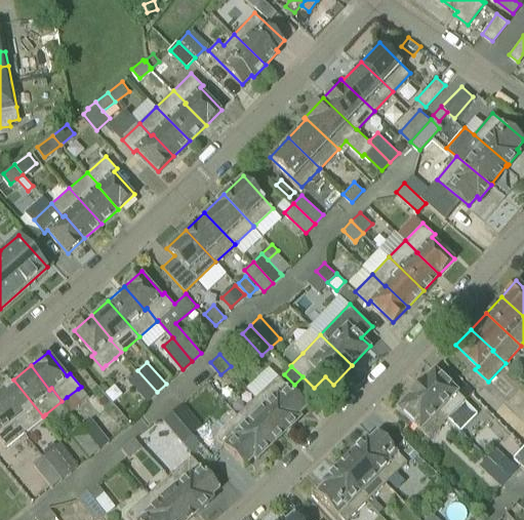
[(447,417),(465,398),(466,397),(435,367),(415,387),(447,417)]
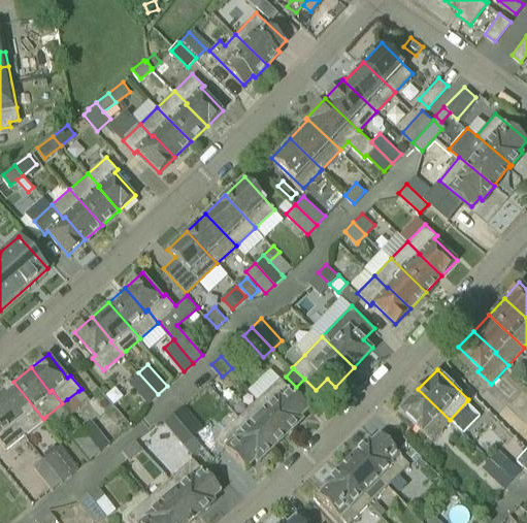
[(149,402),(158,394),(138,372),(128,381),(149,402)]
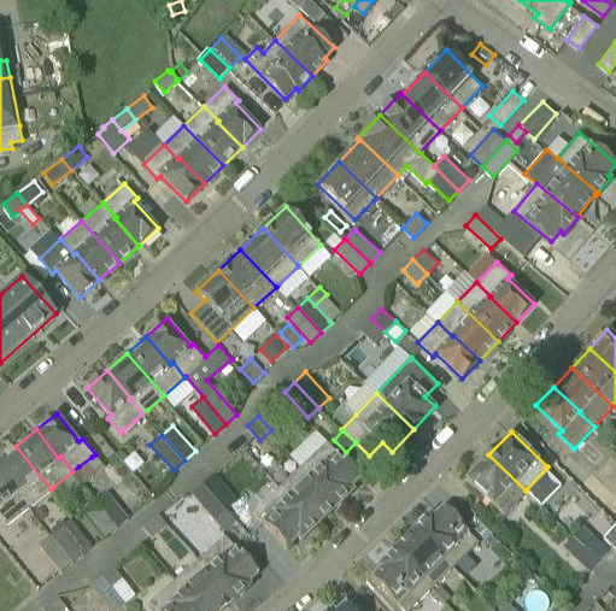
[(301,464),(339,504),(353,489),(351,486),(362,476),(327,440),(301,464)]
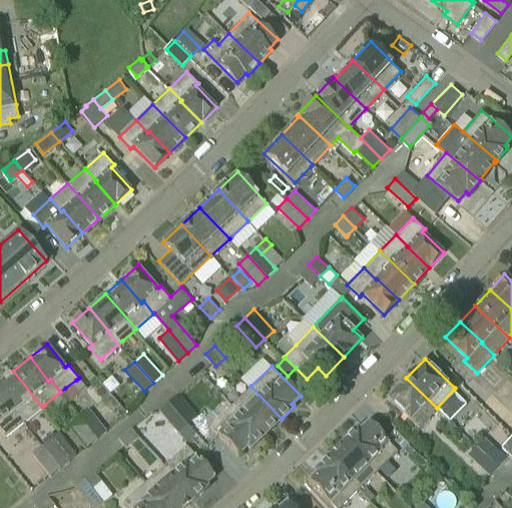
[(24,421),(42,407),(13,371),(0,380),(0,389),(15,408),(14,408),(24,421)]
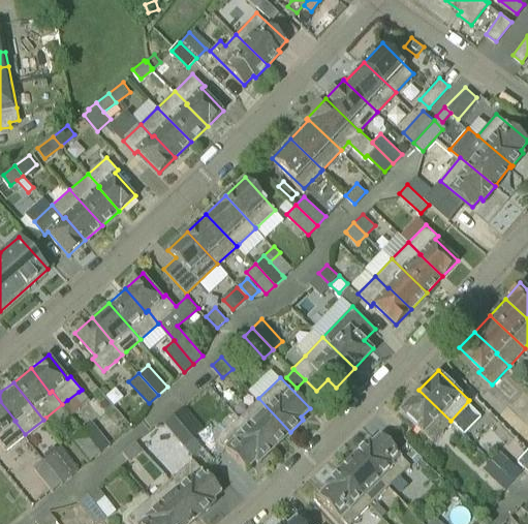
[(433,439),(451,421),(418,390),(400,409),(424,432),(425,431),(433,439)]
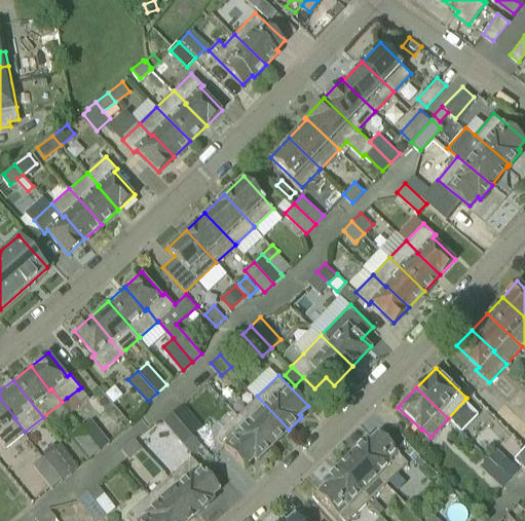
[(288,431),(289,430),(257,396),(237,414),(269,447),(270,446),(287,430),(288,431)]
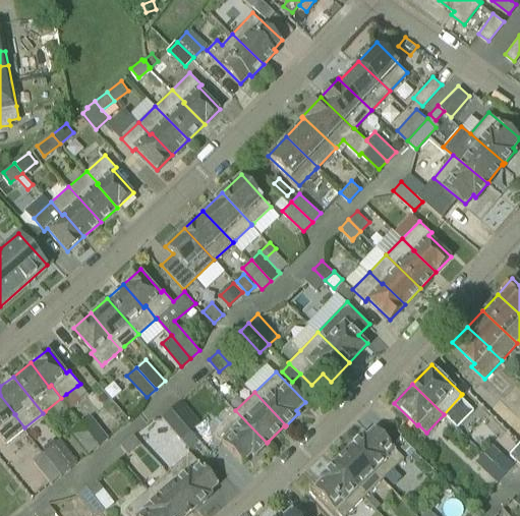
[(0,436),(5,443),(24,427),(14,414),(15,414),(0,395),(0,436)]
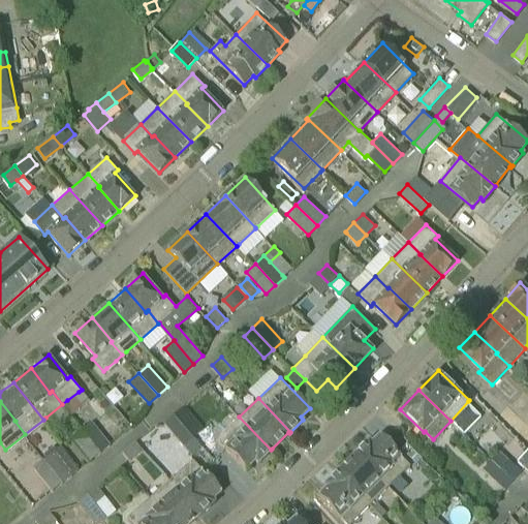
[(174,413),(193,436),(204,428),(183,405),(174,413)]
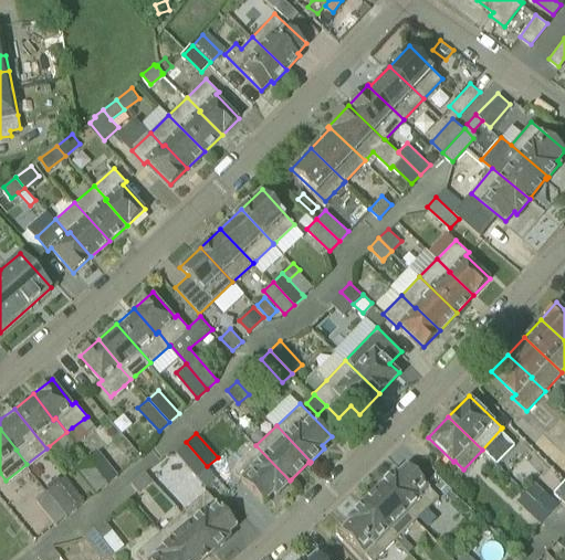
[(197,475),(207,466),(186,442),(176,451),(197,475)]
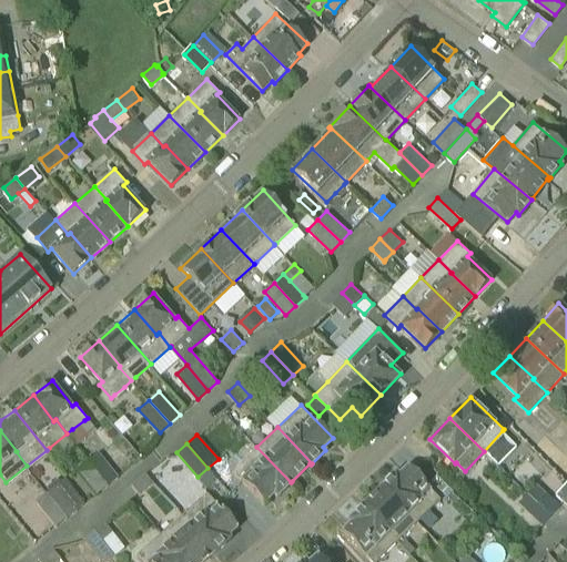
[(277,496),(291,482),(256,447),(233,469),(264,502),(274,493),(277,496)]
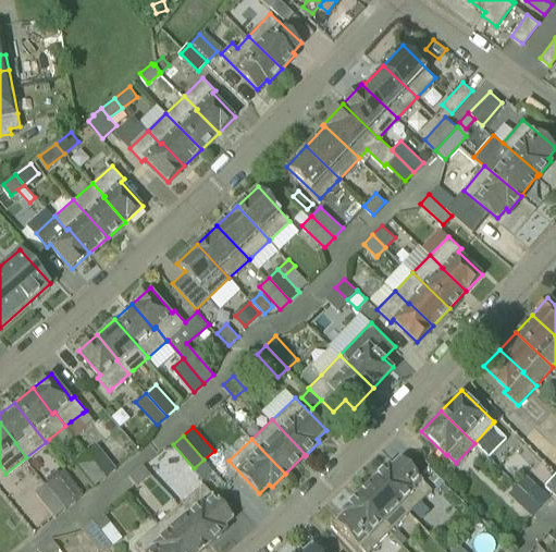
[(86,451),(106,475),(116,467),(97,442),(86,451)]
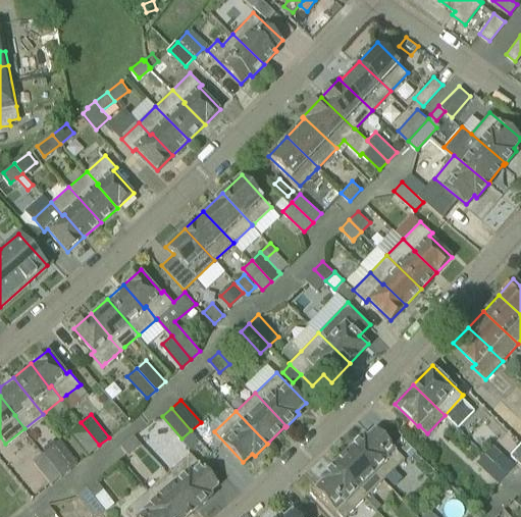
[(90,453),(99,445),(81,422),(70,429),(90,453)]
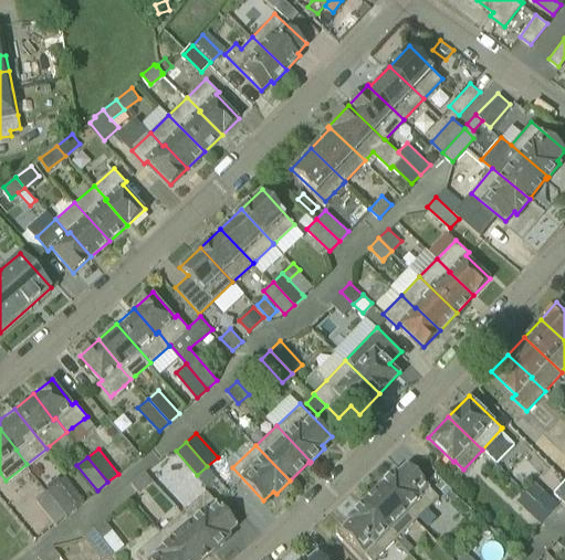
[(382,484),(416,518),(439,496),(407,463),(398,473),(395,469),(382,484)]
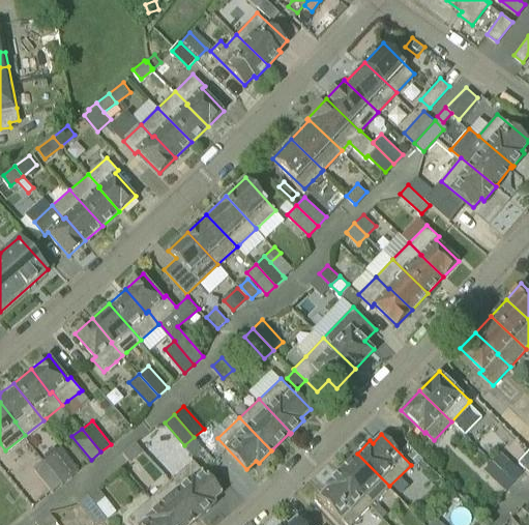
[(144,449),(136,439),(122,449),(130,460),(144,449)]
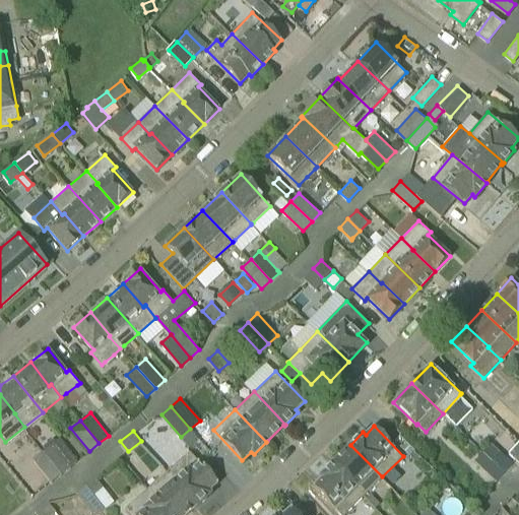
[(53,443),(55,440),(51,436),(47,439),(45,436),(42,439),(44,442),(43,442),(47,446),(52,442),(53,443)]
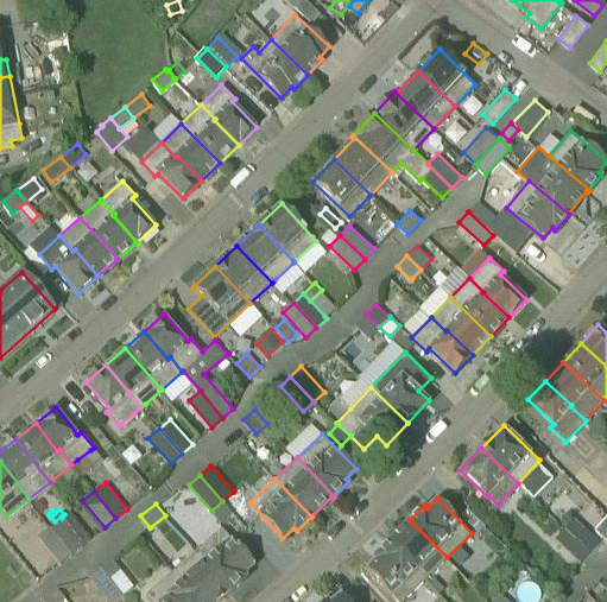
[(90,537),(69,511),(64,514),(62,518),(82,544),(90,537)]
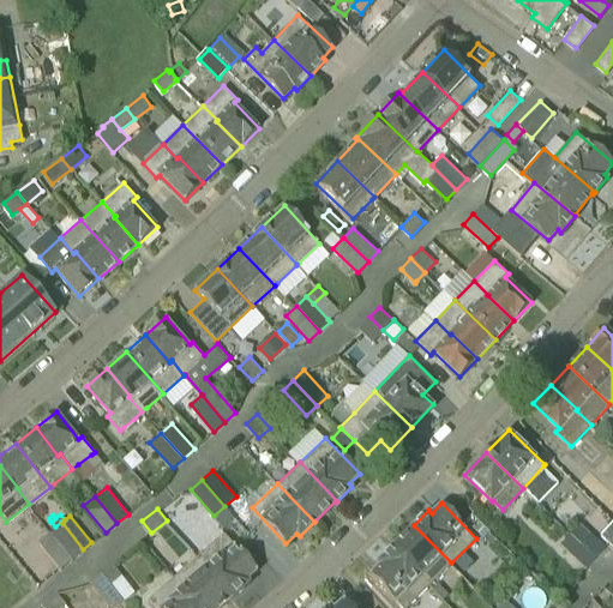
[(480,535),(486,528),(479,521),(473,527),(480,535)]
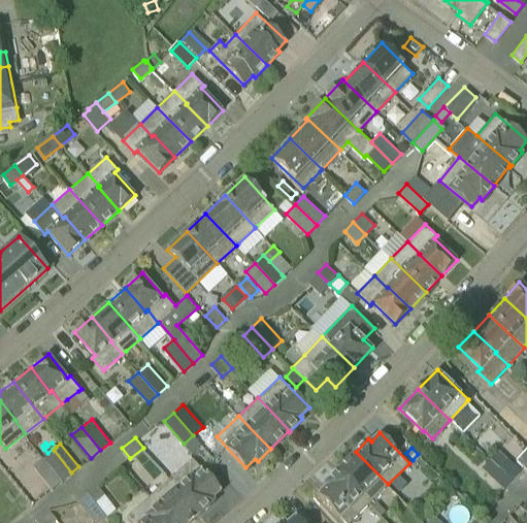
[(43,457),(62,481),(72,472),(71,472),(54,450),(53,449),(43,457)]
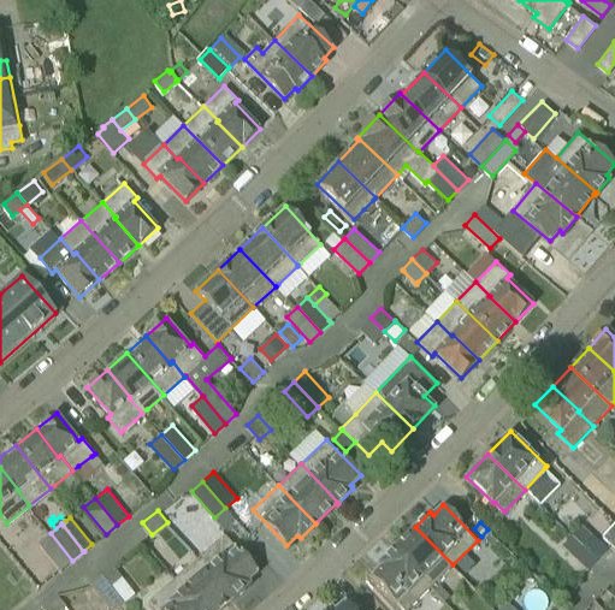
[(572,534),(597,558),(607,548),(581,523),(572,534)]
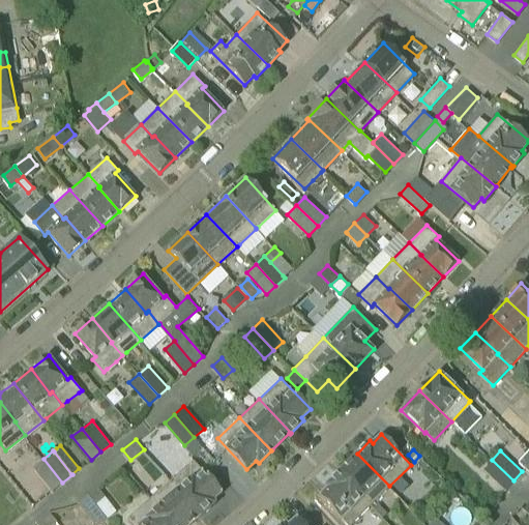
[(372,504),(389,486),(357,454),(356,455),(341,471),(340,470),(339,471),(372,504)]
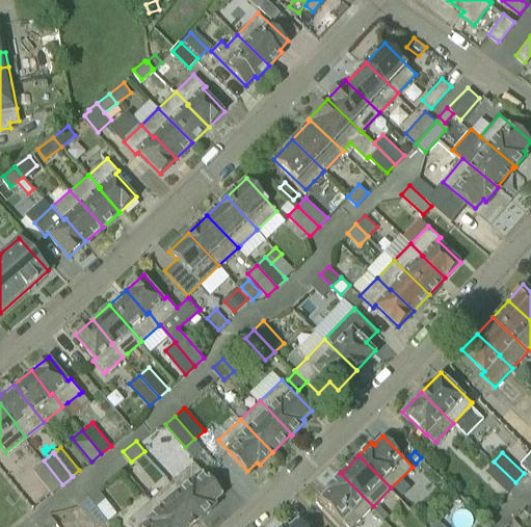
[(53,492),(62,484),(44,460),(34,469),(53,492)]
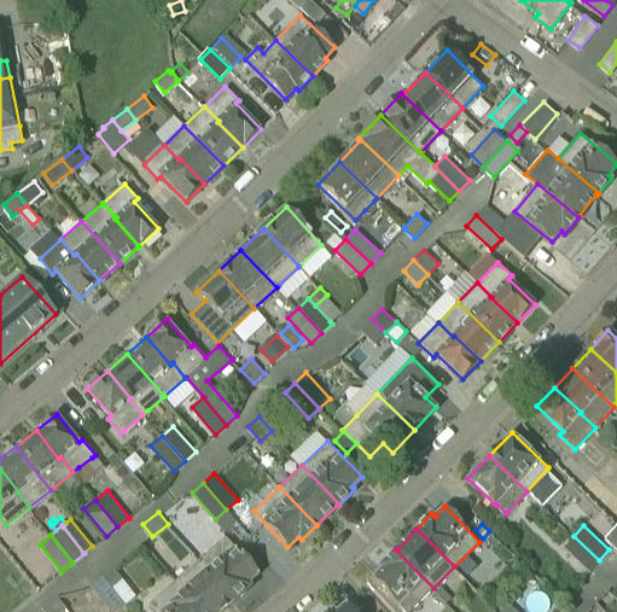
[(199,559),(236,599),(251,586),(249,582),(260,572),(226,536),(199,559)]
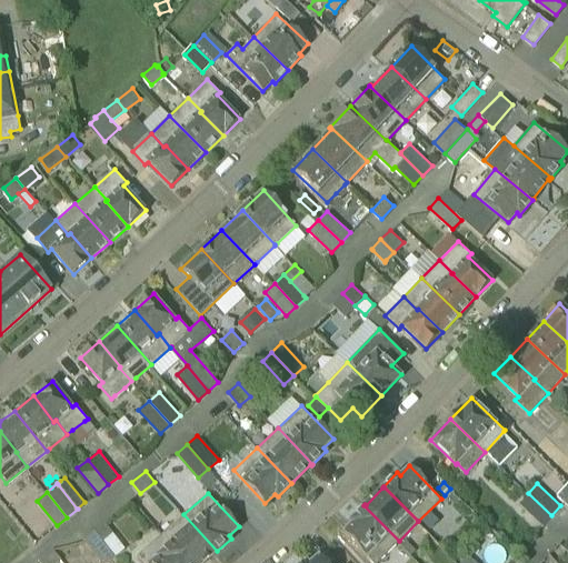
[(542,524),(551,515),(528,493),(519,503),(542,524)]
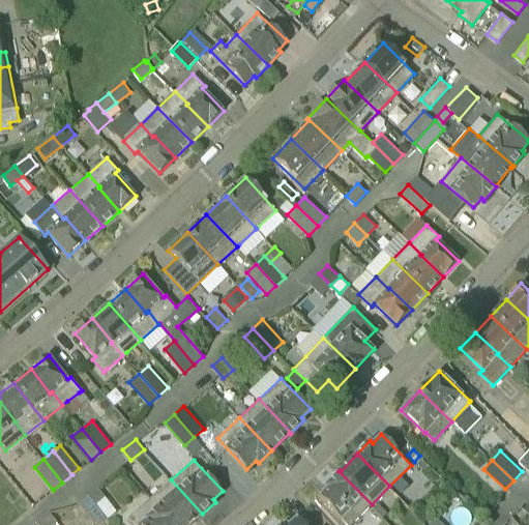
[(349,524),(354,520),(372,504),(339,471),(326,485),(328,487),(319,496),(348,524),(349,524)]
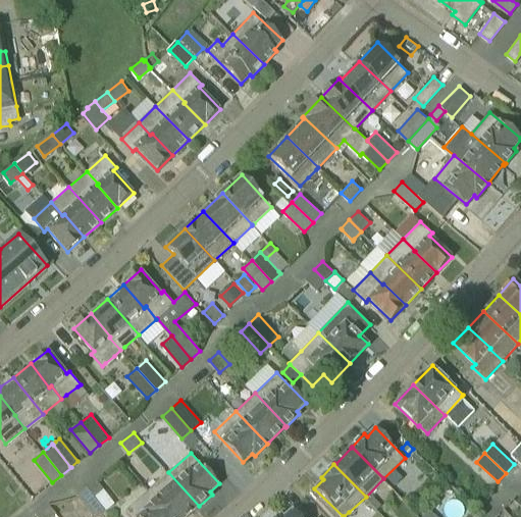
[(198,507),(199,506),(168,472),(150,489),(173,516),(185,516),(197,507),(198,507)]
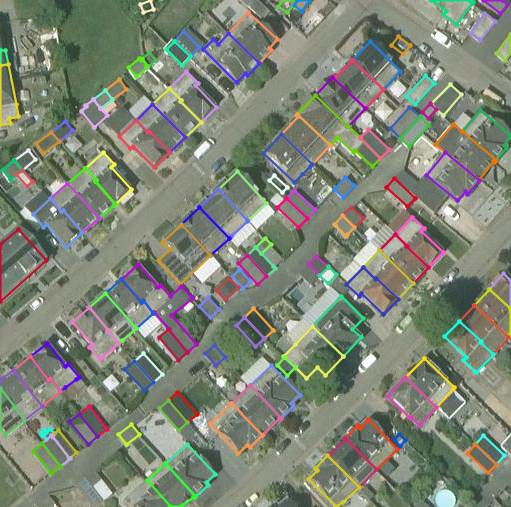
[(92,486),(93,485),(101,478),(94,469),(85,477),(92,486)]
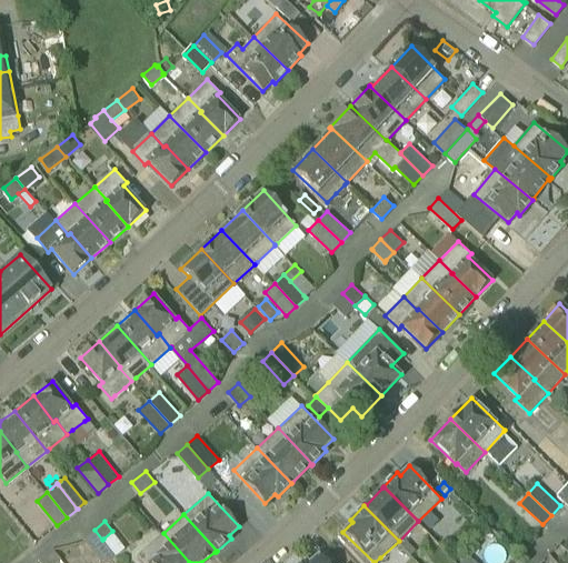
[(103,562),(115,554),(103,539),(102,540),(95,530),(83,538),(103,562)]
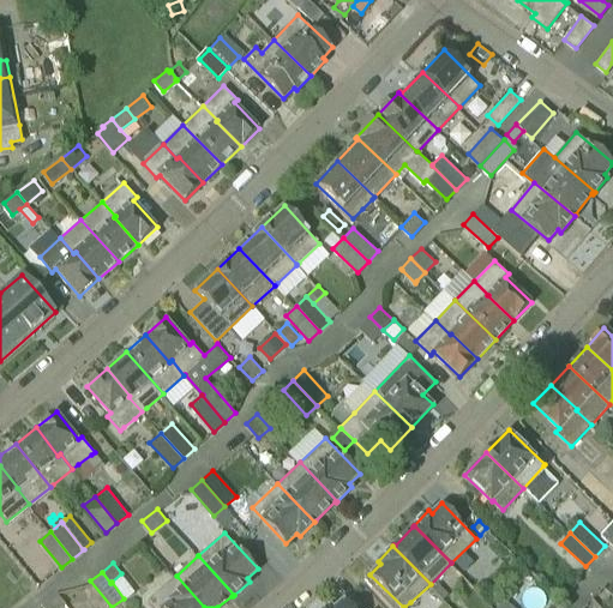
[(204,607),(176,576),(149,599),(156,607),(204,607)]
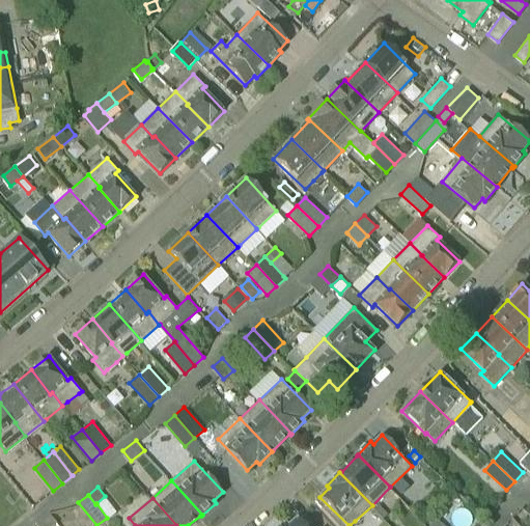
[(50,525),(57,521),(49,511),(36,522),(38,525),(50,525)]
